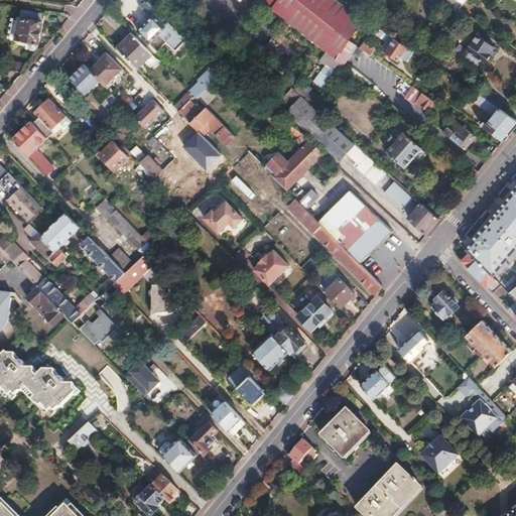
[(158,12),(144,0),(139,6),(150,17),(153,17),(139,32),(160,54),(169,45),(178,54),(189,42),(177,32),(170,24),(169,23),(158,12)]
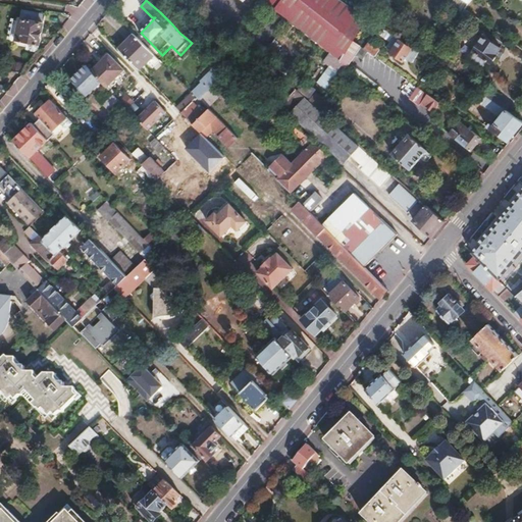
[(239,0),(260,16),(269,6),(261,0),(239,0)]
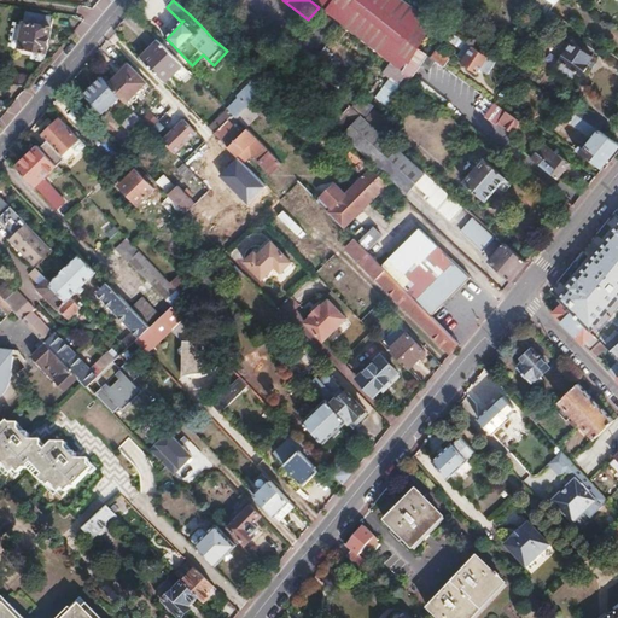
[(309,0),(319,7),(337,22),(402,73),(412,60),(430,74),(437,63),(415,48),(418,46),(431,29),(436,23),(423,15),(415,9),(401,0),(309,0)]
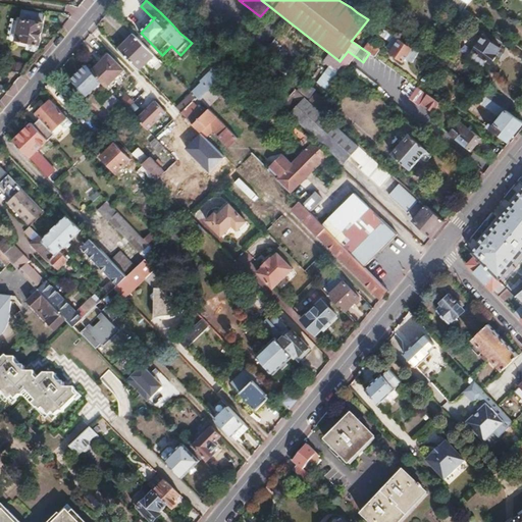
[(362,0),(355,0),(351,7),(357,12),(365,1),(362,0)]
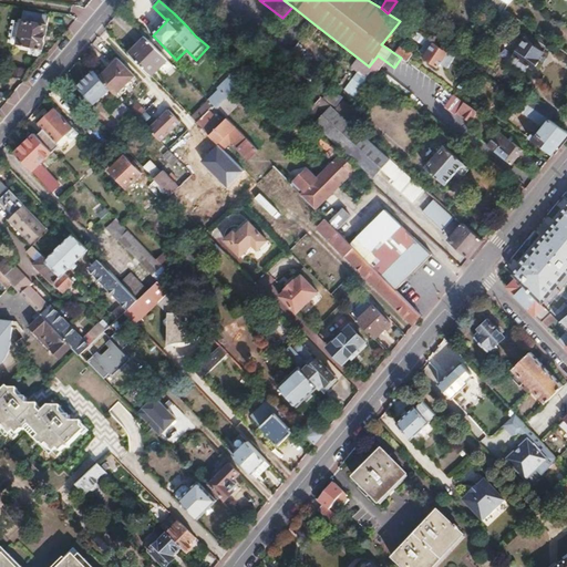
[(472,0),(497,19),(504,11),(512,0),(472,0)]
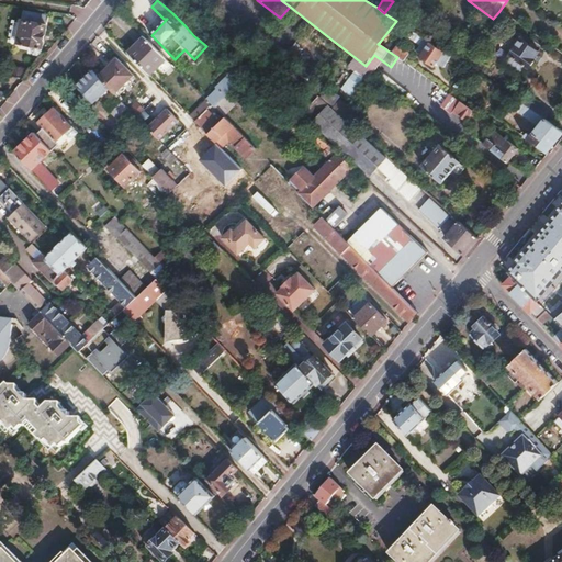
[(24,1),(17,45),(30,47),(42,49),(51,4),(24,1)]
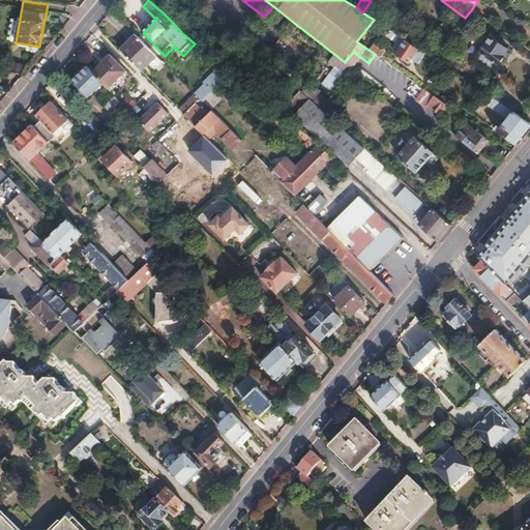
[(374,20),(370,25),(376,29),(375,30),(395,43),(398,41),(403,46),(396,54),(409,63),(411,60),(418,64),(424,54),(374,20)]
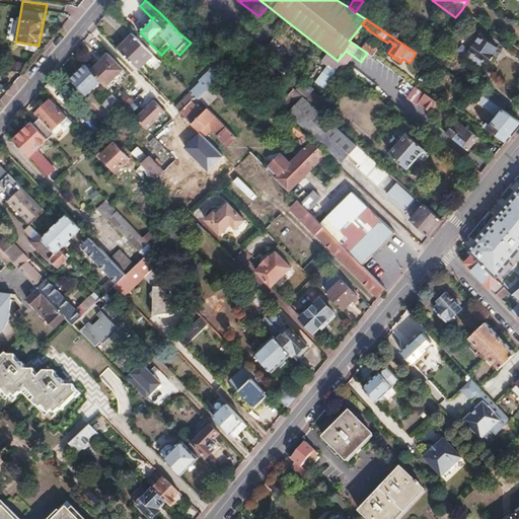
[(451,24),(448,28),(455,33),(458,29),(451,24)]
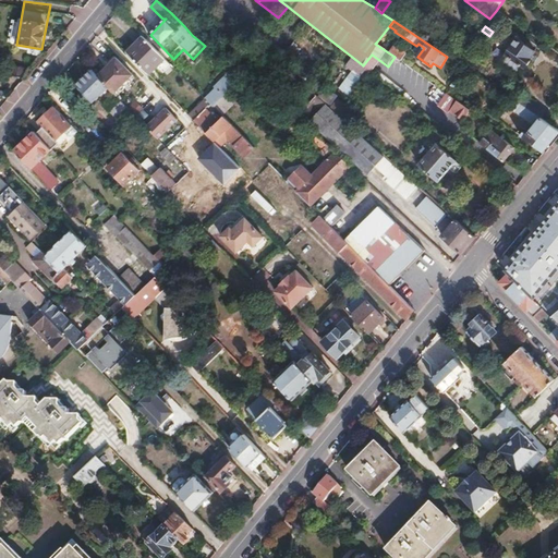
[(144,37),(128,53),(149,75),(166,60),(144,37)]
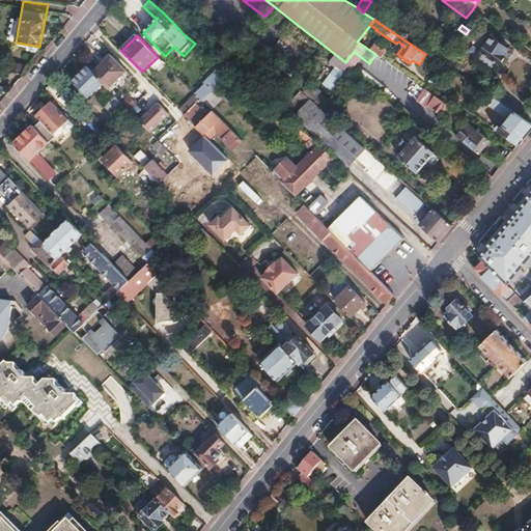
[(491,37),(474,61),(490,72),(496,63),(500,65),(506,56),(505,55),(509,50),(491,37)]
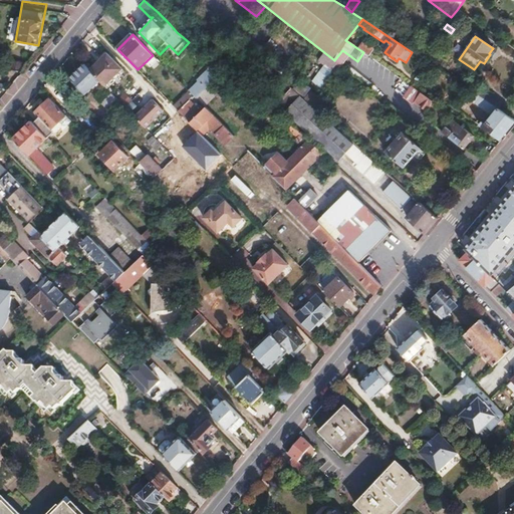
[(347,38),(345,40),(363,52),(368,56),(373,50),(361,42),(358,46),(347,38)]
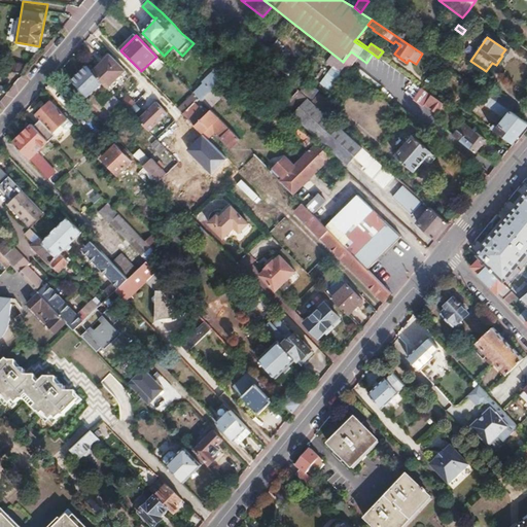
[(108,57),(92,74),(101,83),(101,84),(107,90),(125,72),(108,57)]
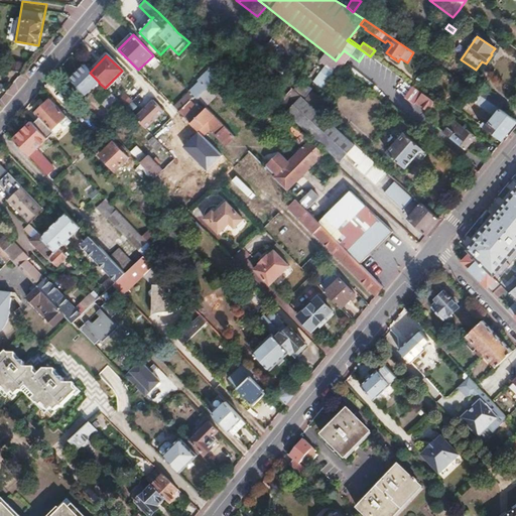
[(375,59),(369,69),(387,82),(393,73),(375,59)]
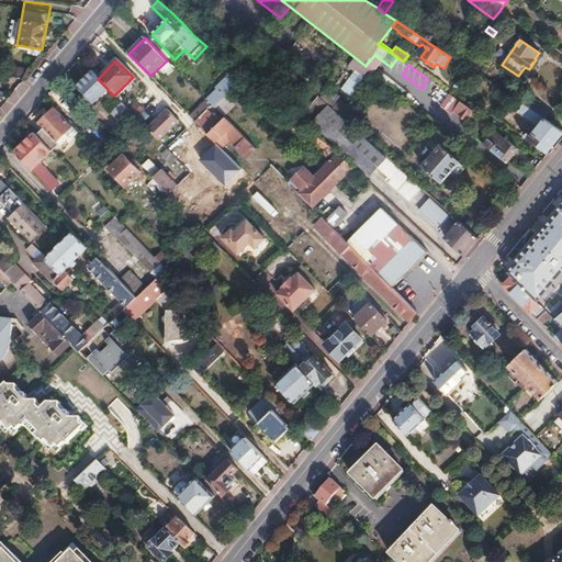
[(352,97),(366,78),(355,70),(341,89),(352,97)]
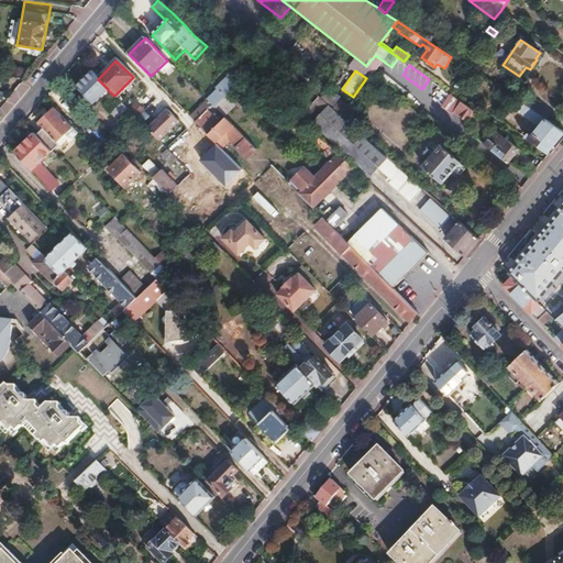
[(91,73),(77,86),(94,103),(108,90),(108,89),(98,79),(91,73)]
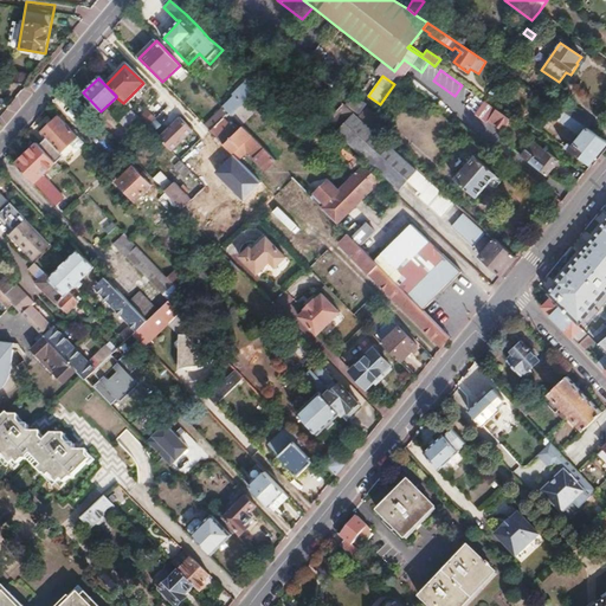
[(252,79),(224,109),(229,114),(231,117),(245,102),(260,88),(252,79)]
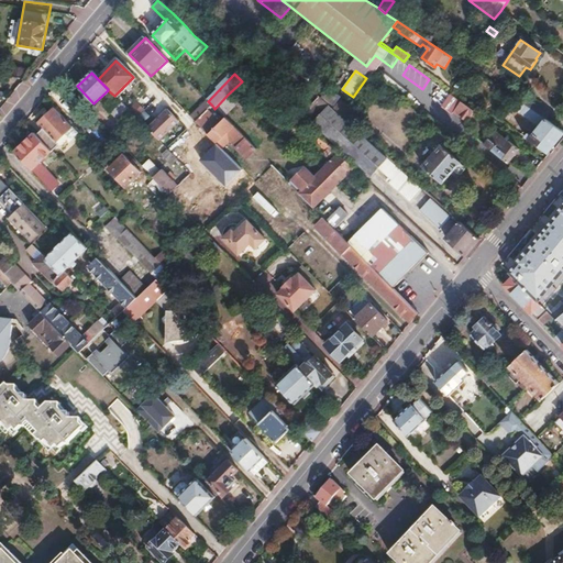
[(376,75),(370,83),(377,89),(382,86),(395,96),(398,92),(376,75)]
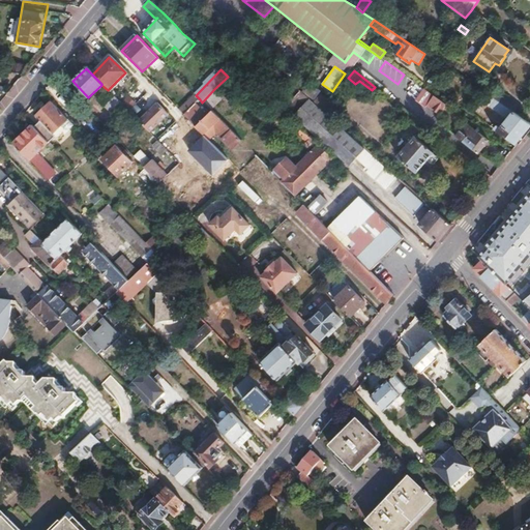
[(433,76),(428,82),(434,86),(439,80),(433,76)]
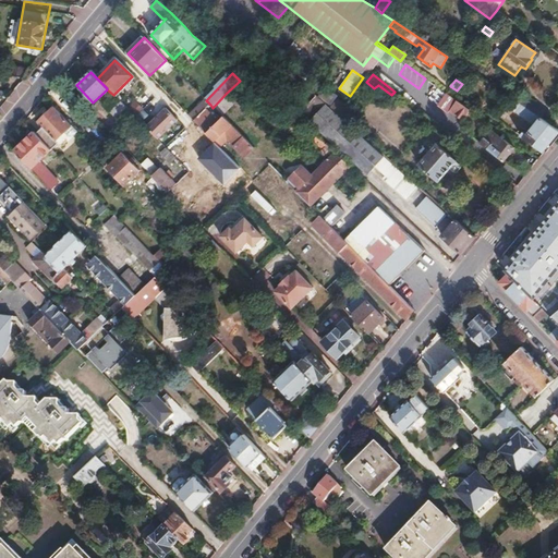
[(226,94),(213,108),(221,117),(235,102),(226,94)]
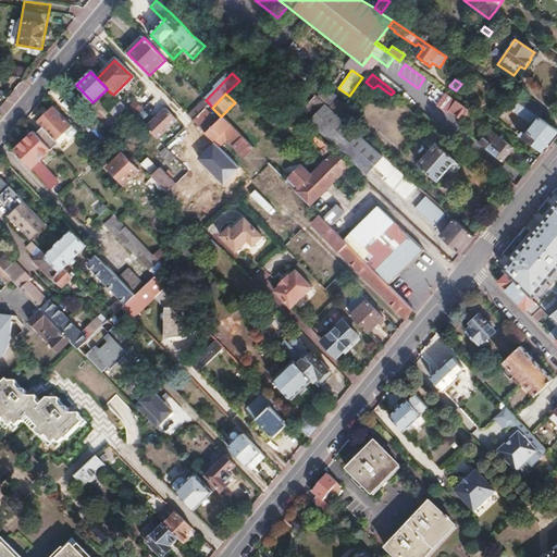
[(314,96),(296,115),(301,120),(308,126),(311,122),(367,173),(382,156),(347,125),(336,115),(314,96)]
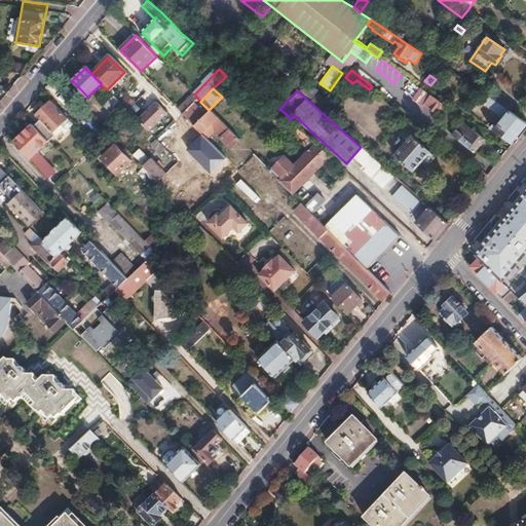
[(525,122),(477,90),(474,95),(481,99),(479,103),(500,117),(502,120),(496,127),(493,125),(490,128),(512,145),(525,127),(525,122)]
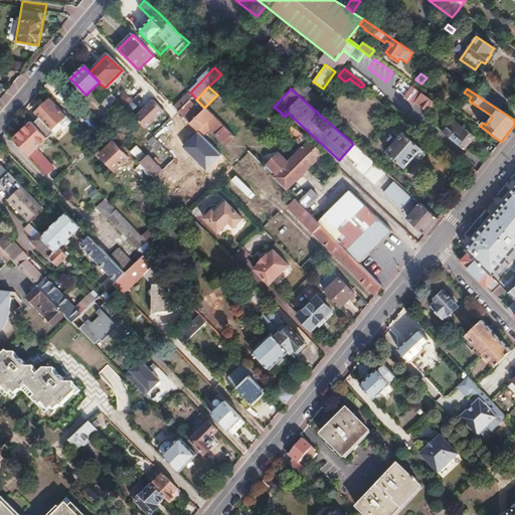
[(416,90),(409,99),(414,103),(421,94),(416,90)]
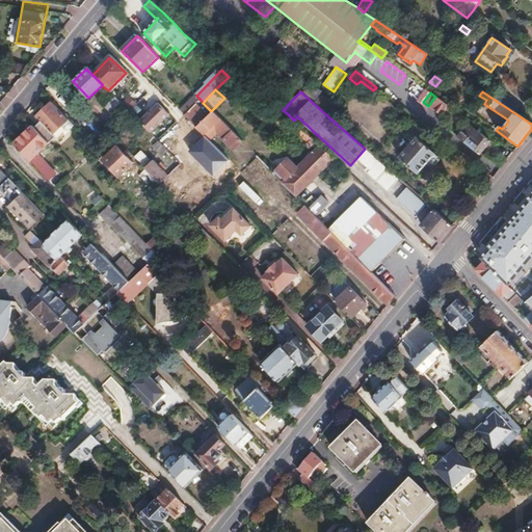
[(141,104),(152,109),(156,99),(145,95),(141,104)]
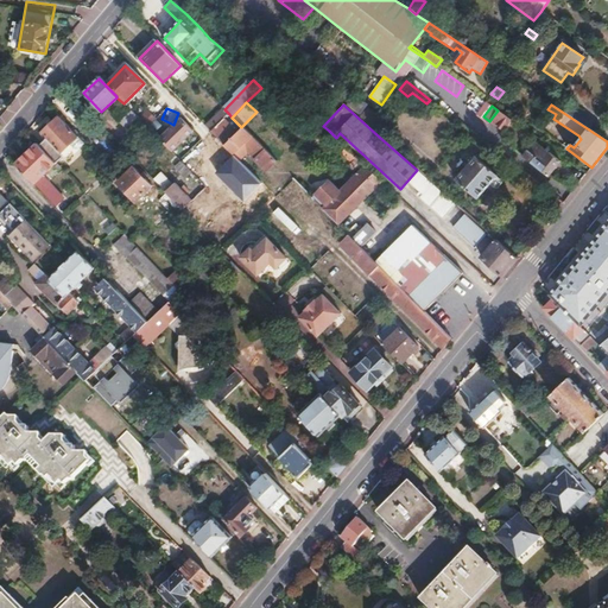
[(149,109),(141,118),(150,125),(157,118),(149,109)]
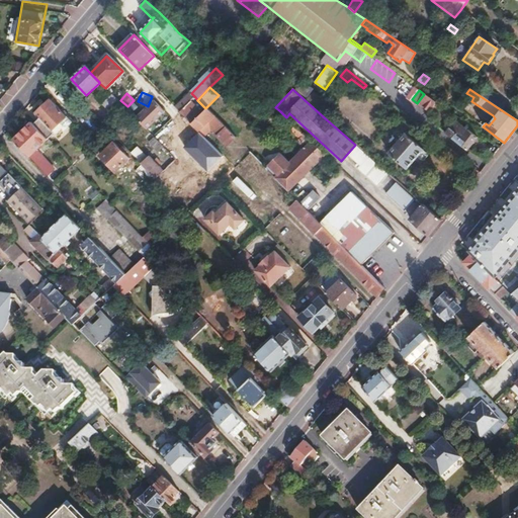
[(424,94),(417,103),(429,111),(433,114),(440,106),(424,94)]
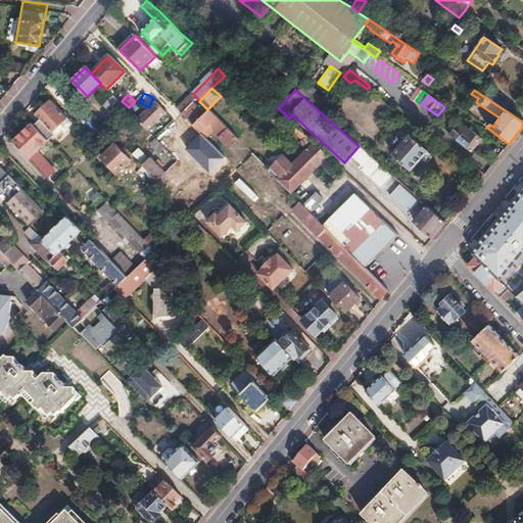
[(117,101),(112,96),(102,106),(107,111),(117,101)]
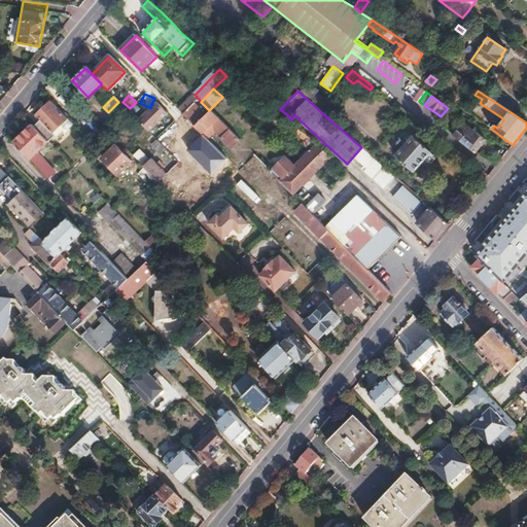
[(329,98),(318,109),(328,118),(339,106),(329,98)]
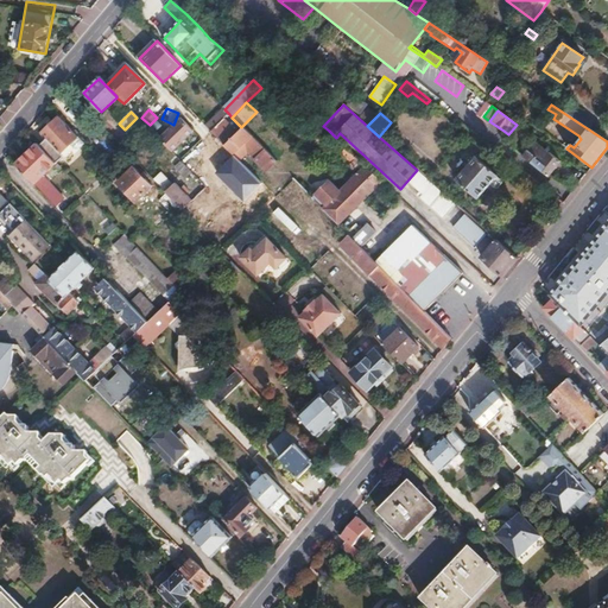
[(46,139),(39,146),(56,163),(57,164),(64,157),(61,153),(71,144),(78,137),(59,115),(40,133),(46,139)]
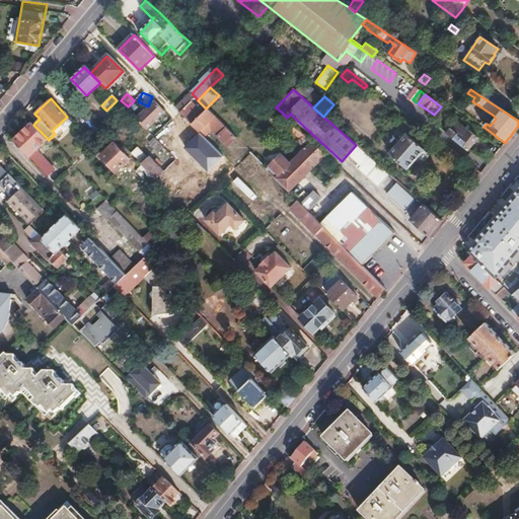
[(154,101),(136,120),(146,131),(164,113),(154,101)]
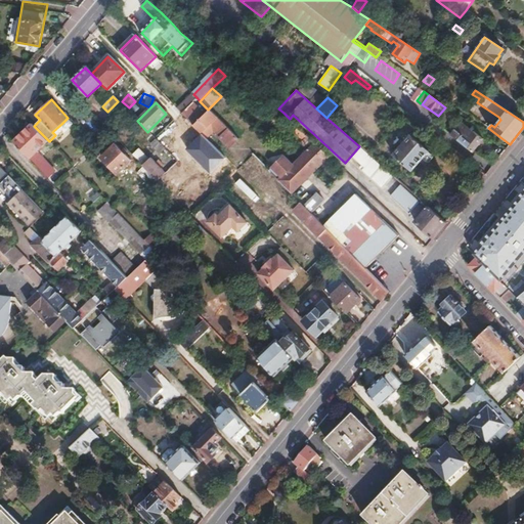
[(469,105),(465,112),(478,122),(483,115),(469,105)]
